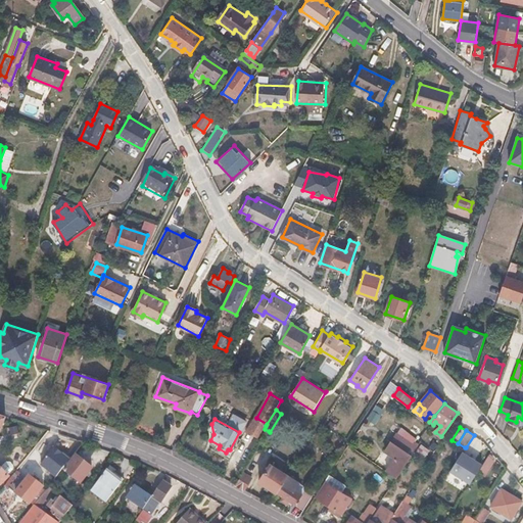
[(386,470),(396,478),(419,444),(415,442),(414,444),(397,433),(385,452),(394,458),(386,470)]
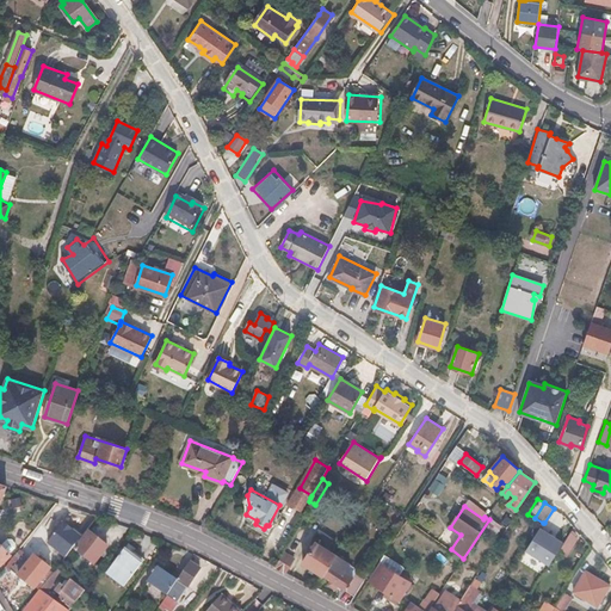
[(63,522),(47,543),(66,556),(81,536),(63,522)]
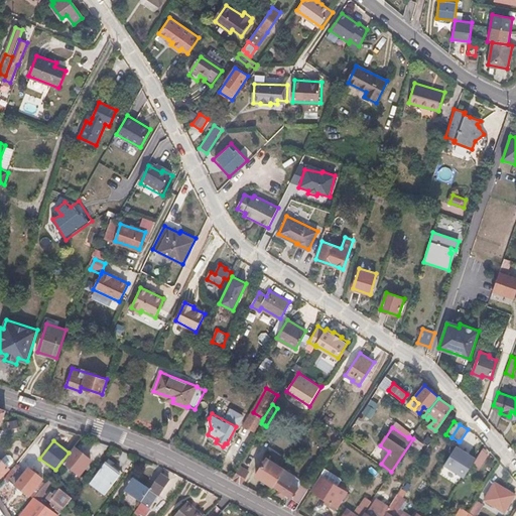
[(478,454),(460,441),(444,464),(464,476),(472,464),(478,454)]
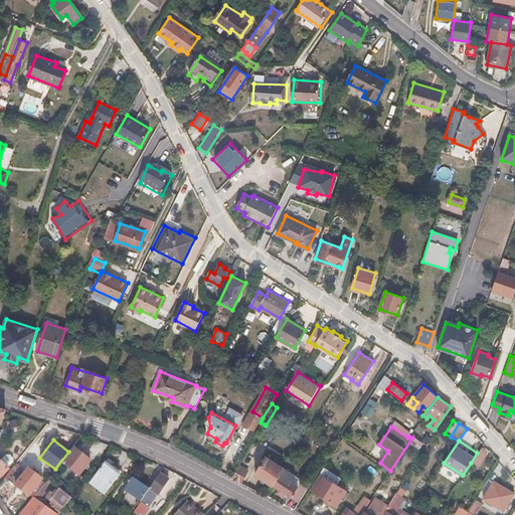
[(74,448),(63,463),(79,475),(91,461),(74,448)]
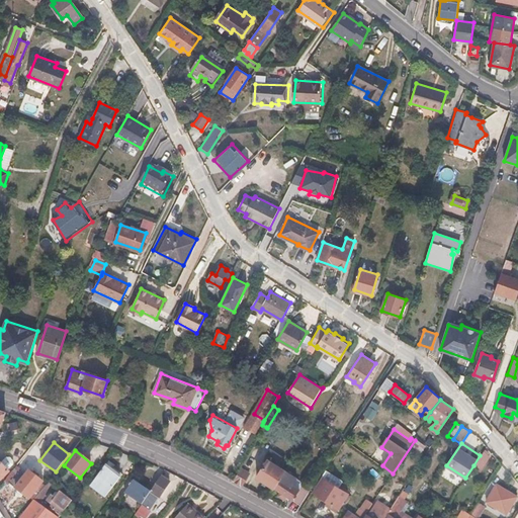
[(480,455),(473,465),(482,471),(489,458),(483,451),(480,455)]
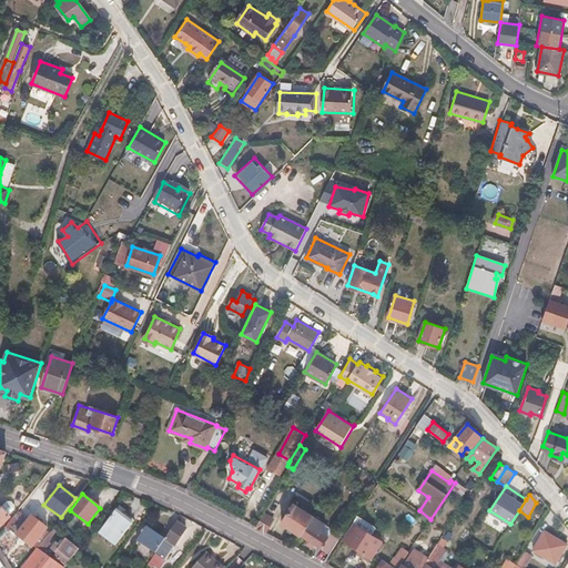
[(16,505),(12,501),(8,501),(1,508),(0,507),(0,525),(1,526),(10,517),(9,516),(16,509),(16,505)]
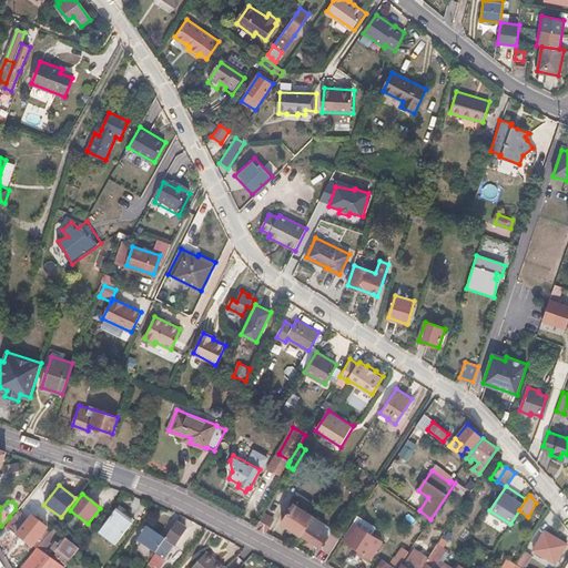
[(282,523),(302,535),(313,516),(293,504),(282,523)]
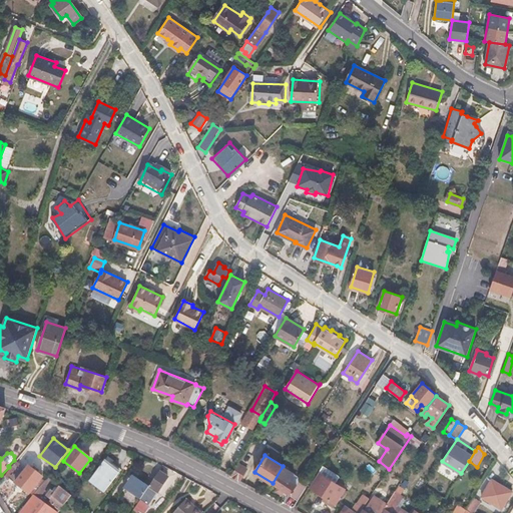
[(105,461),(89,480),(103,491),(119,472),(105,461)]
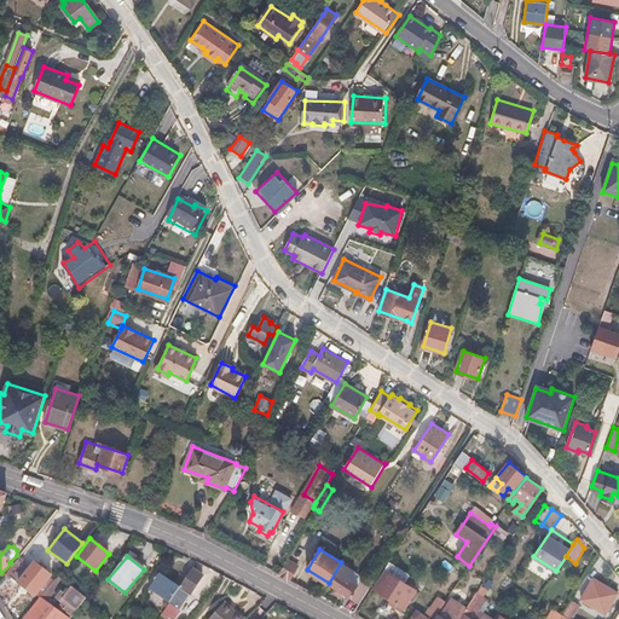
[(298,565),(288,559),(281,573),(290,578),(298,565)]
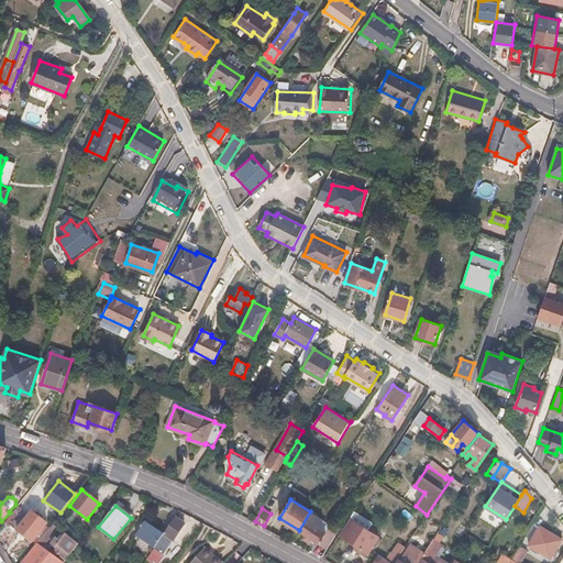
[(47,523),(31,510),(26,517),(20,511),(10,525),(32,542),(47,523)]
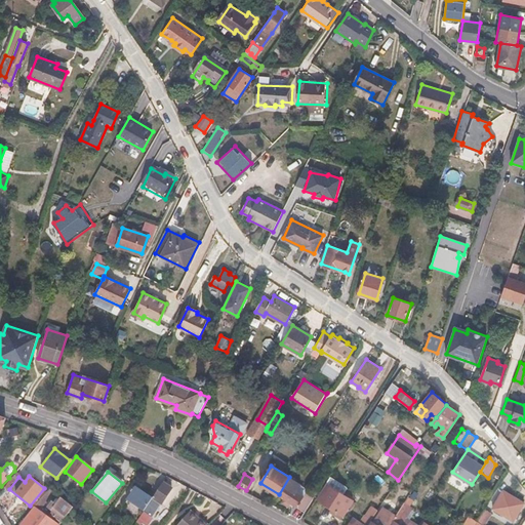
[(289,477),(279,494),(305,511),(314,495),(307,491),(304,495),(292,488),(296,482),(289,477)]
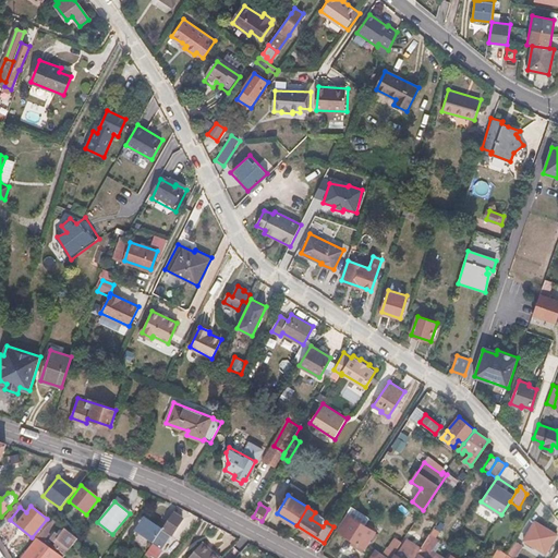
[(352,507),(348,514),(366,525),(371,519),(352,507)]
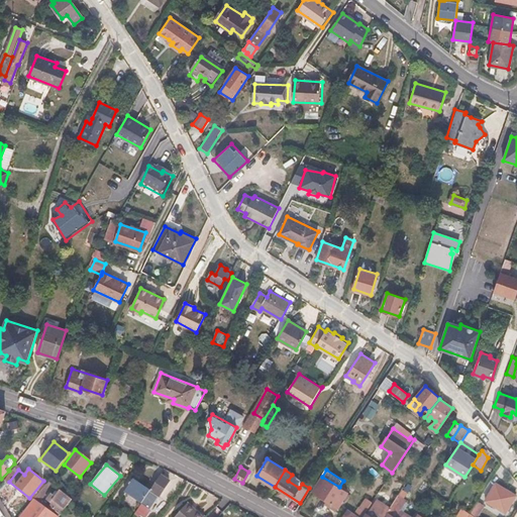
[(59,478),(54,474),(47,481),(53,485),(59,478)]
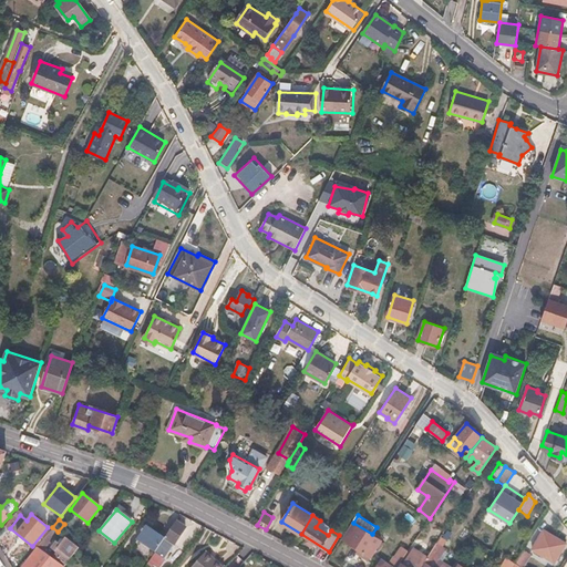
[(177,521),(165,538),(157,549),(155,552),(150,562),(153,564),(158,566),(186,526),(177,521)]
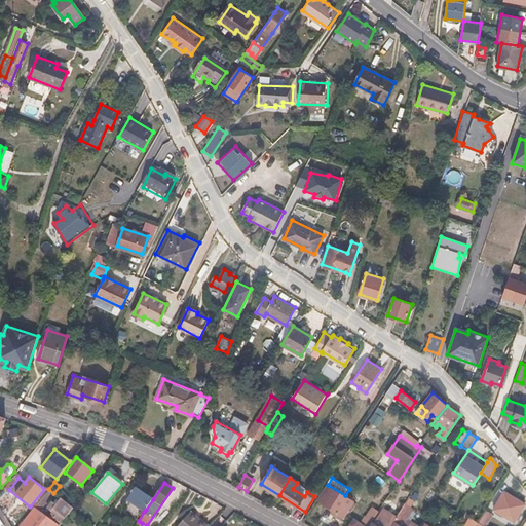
[(328,485),(317,500),(344,516),(353,500),(345,495),(328,485)]
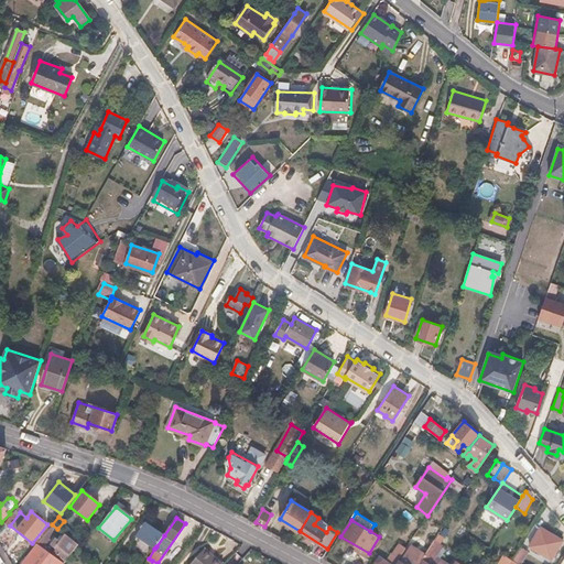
[(156,546),(164,535),(145,522),(138,534),(156,546)]
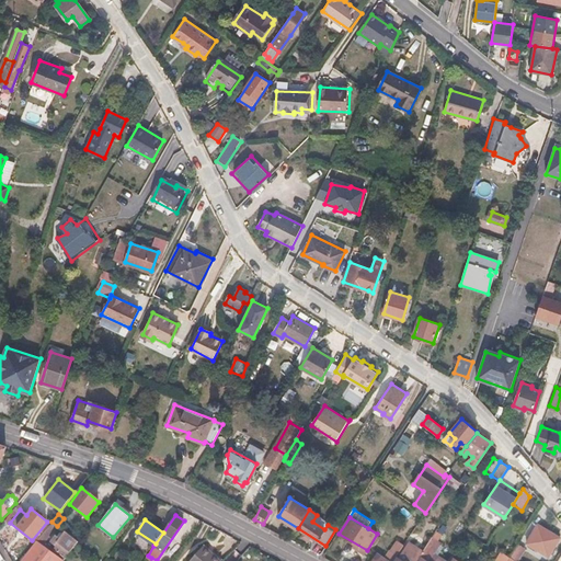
[(527,542),(546,554),(548,557),(560,538),(538,524),(527,542)]
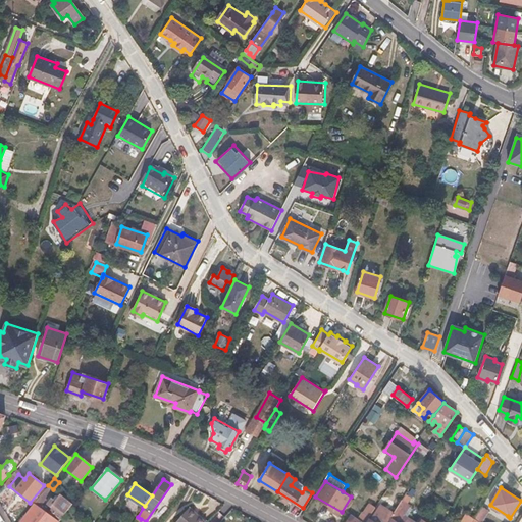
[(415,521),(416,521),(405,513),(410,505),(407,504),(414,493),(412,491),(413,490),(410,488),(390,518),(392,518),(398,521),(415,521)]
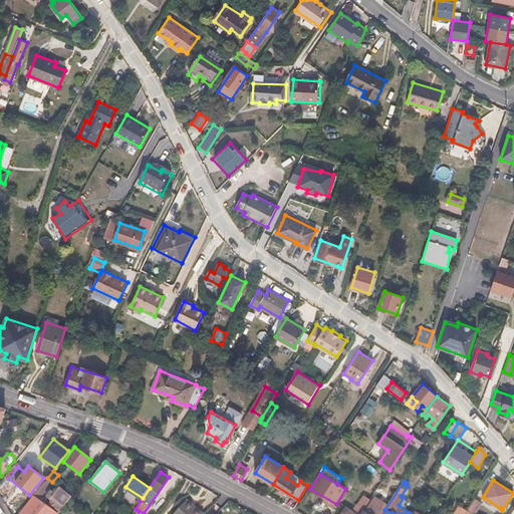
[(141,500),(143,498),(125,487),(124,489),(141,500)]
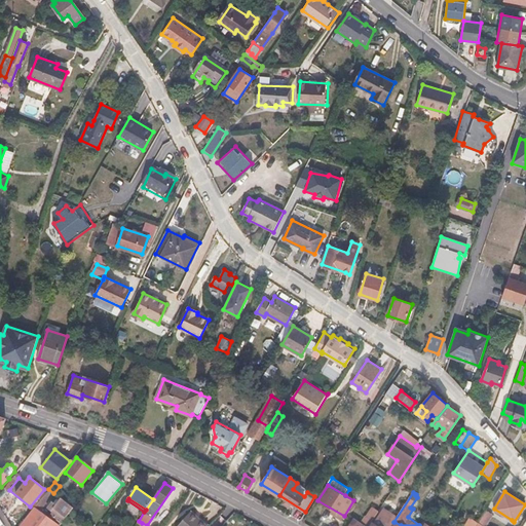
[(20,525),(59,525),(72,510),(73,509),(61,499),(55,505),(51,502),(46,509),(52,513),(48,518),(35,508),(20,525)]
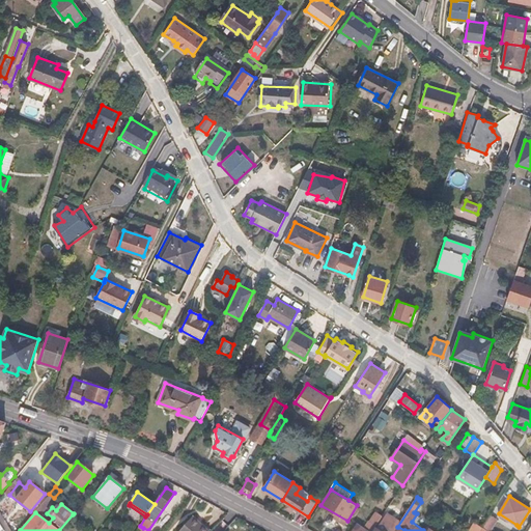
[(482,527),(488,530),(490,530),(498,520),(491,514),(482,527)]
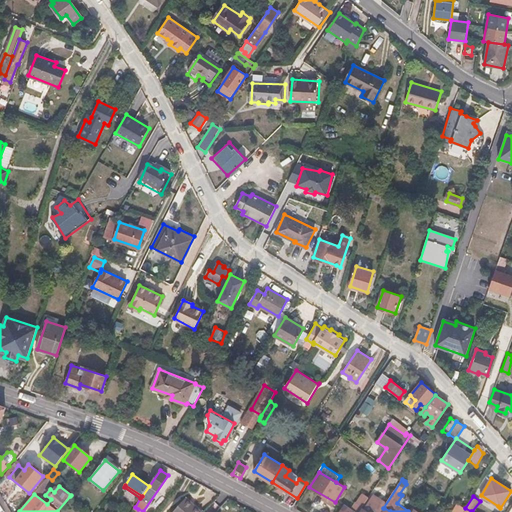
[(193,509),(195,507),(187,498),(185,500),(193,509)]
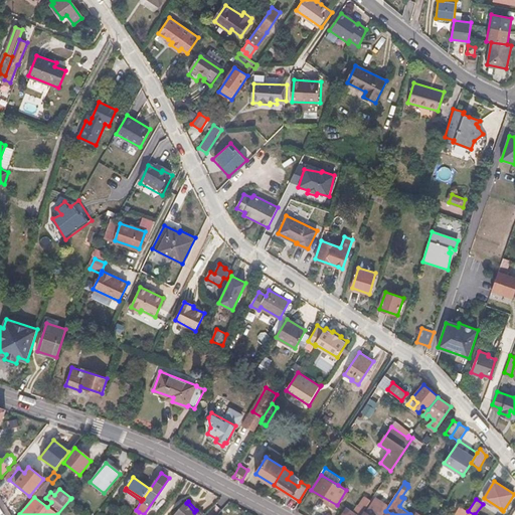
[(201,514),(196,510),(194,512),(186,503),(174,514),(201,514)]
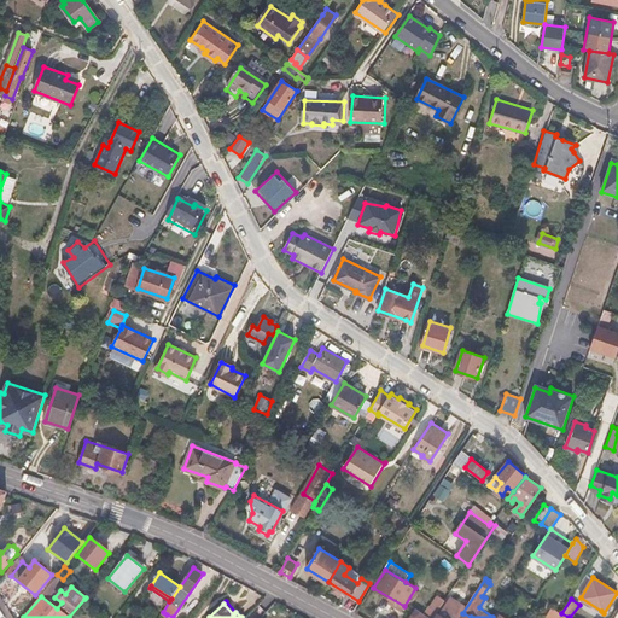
[(436,617),(459,617),(461,614),(445,604),(436,617)]
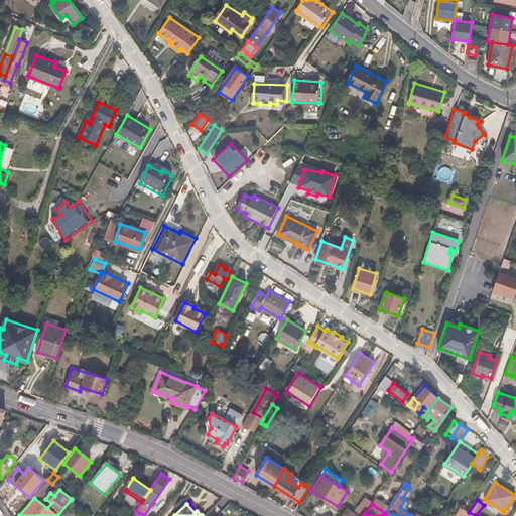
[(466,515),(469,512),(461,507),(455,515),(456,515),(466,515)]
